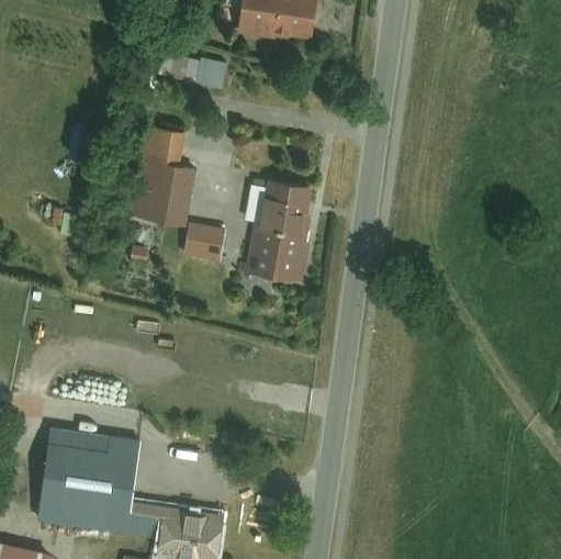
[(315,0),(243,0),(238,32),(310,42),(315,0)]
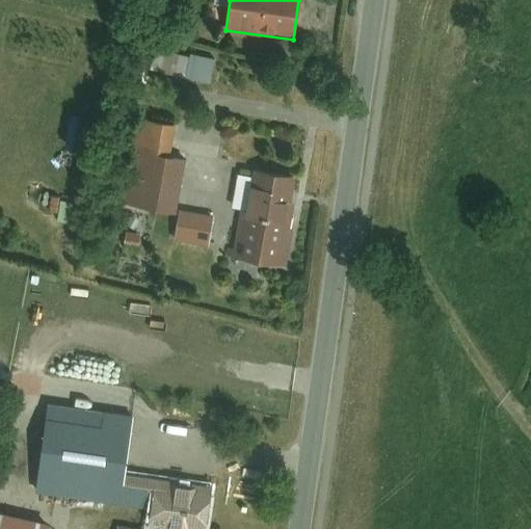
[(168,52),(163,74),(213,85),(218,62),(168,52)]
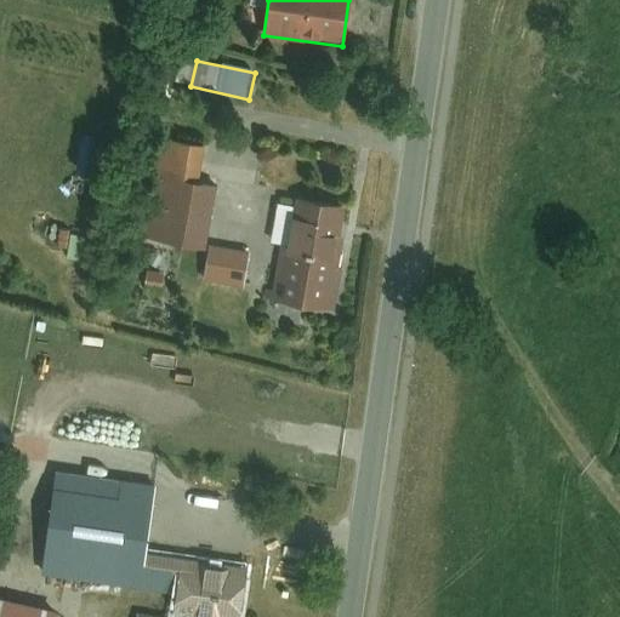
[(171,140),(163,177),(199,184),(206,148),(171,140)]
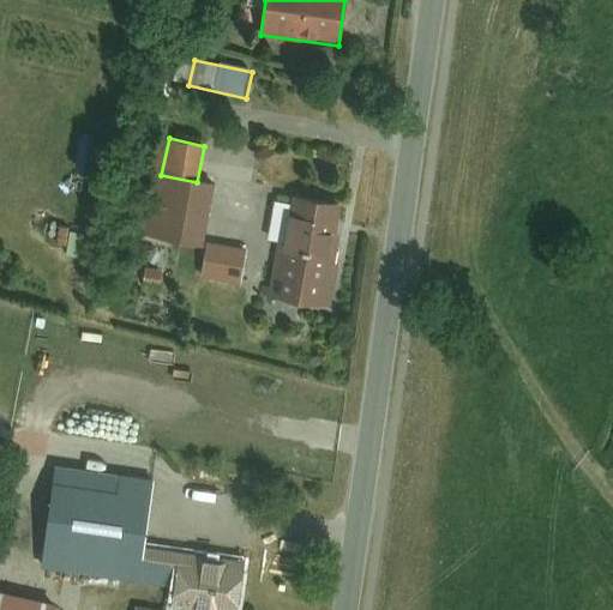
[(148,234),(203,246),(215,187),(197,182),(161,175),(148,234)]
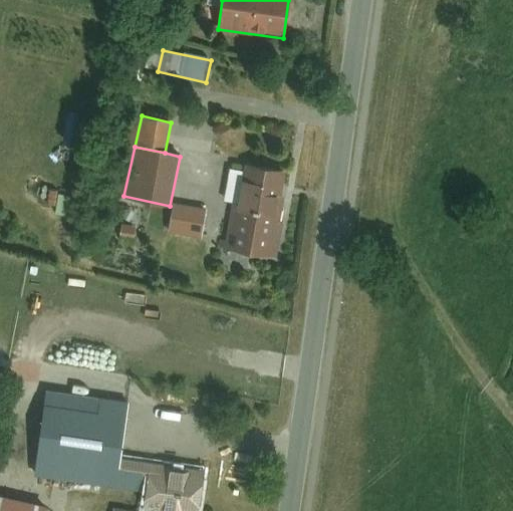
[(287,172),(245,164),(230,247),(272,254),(287,172)]
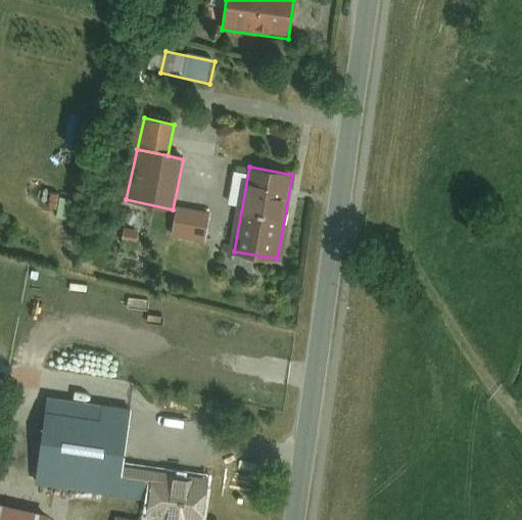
[(209,214),(178,207),(172,236),(203,242),(209,214)]
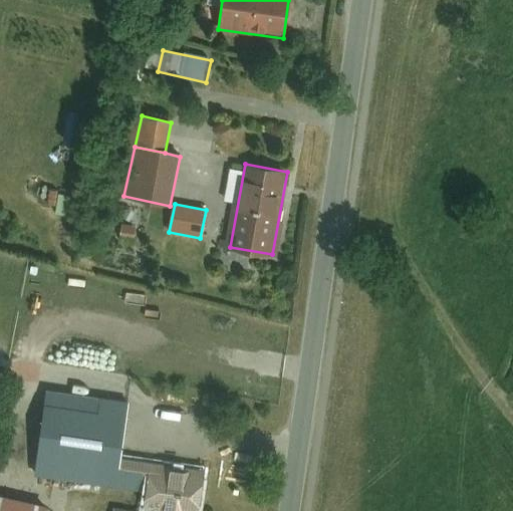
[(137,227),(122,224),(120,237),(134,240),(137,227)]
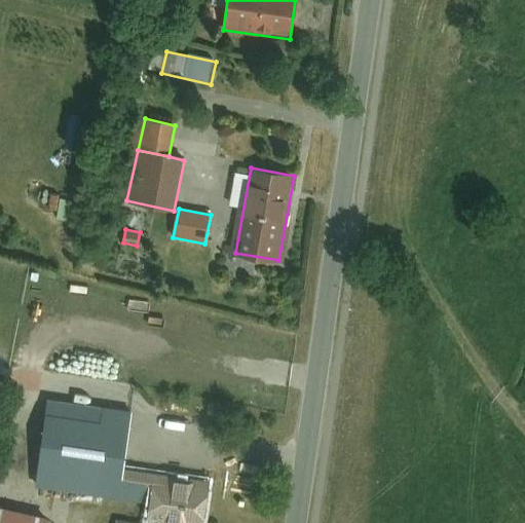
[(204,522),(211,482),(122,469),(130,412),(103,408),(101,423),(44,416),(34,488),(148,505),(146,520),(161,522),(204,522)]
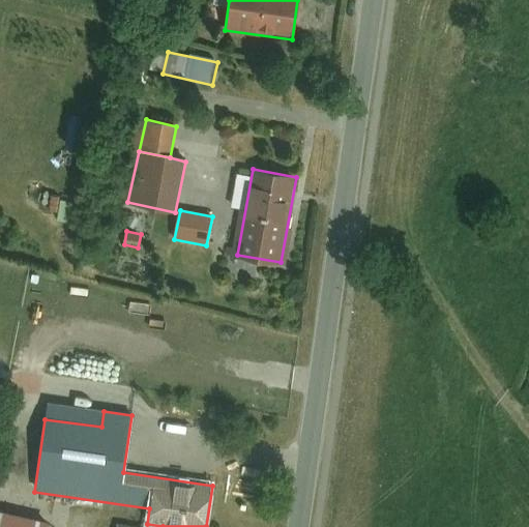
[(45,526),(46,522),(0,511),(0,526),(45,526)]
